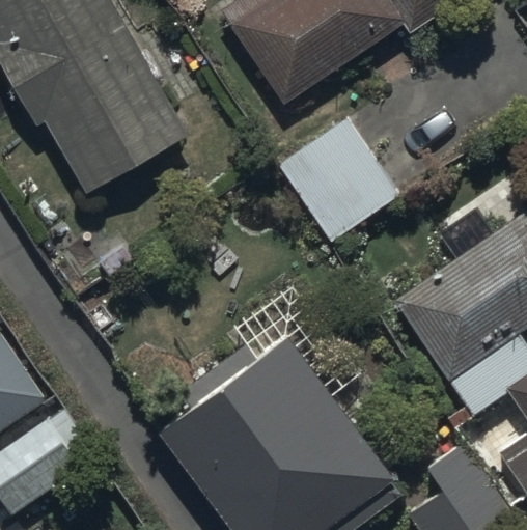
[(190,135),(113,0),(0,0),(0,44),(0,60),(38,128),(46,124),(86,195),(190,135)]
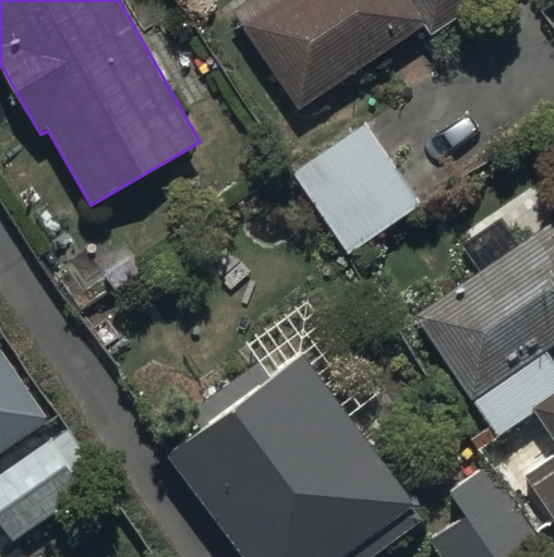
[(242,0),(230,8),(300,110),(425,25),(431,33),(480,0),(242,0)]
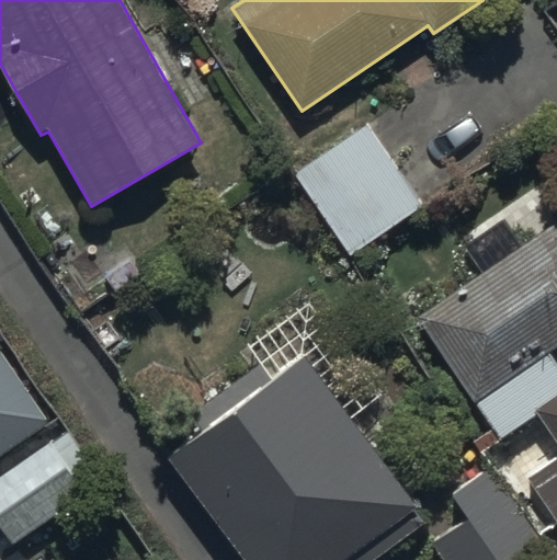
[(292,169),(348,255),(421,207),(390,160),(394,158),(375,128),(370,132),(364,123),(292,169)]
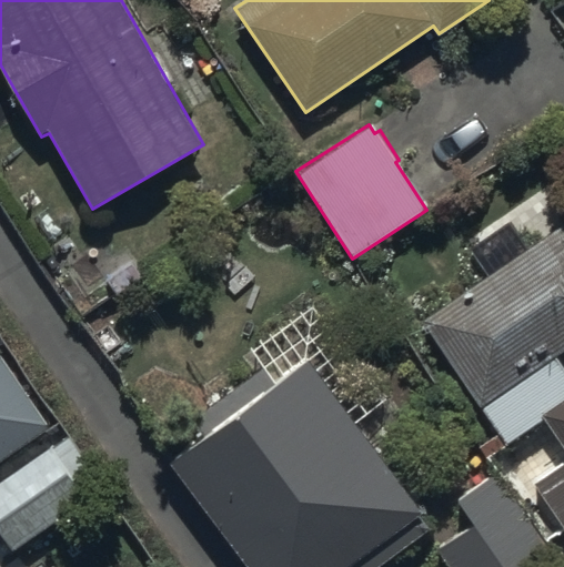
[(487,458),(542,418),(563,452),(563,461),(532,482),(563,532),(563,365),(557,355),(563,350),(563,225),(527,250),(506,219),(466,244),(487,277),(421,321),(494,434),(479,445),(487,458)]
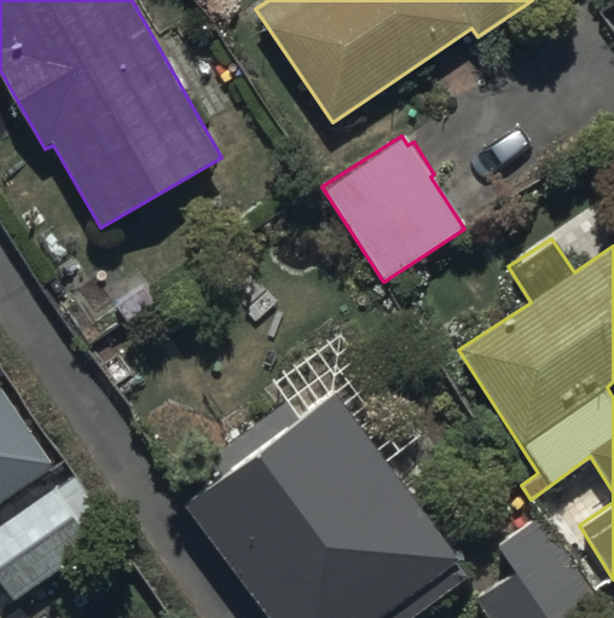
[(0,504),(54,466),(0,391),(0,504)]
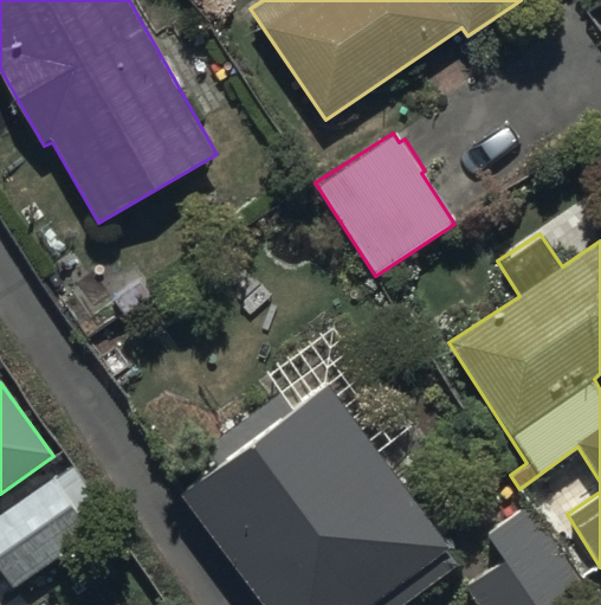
[(186,500),(262,604),(374,604),(454,547),(335,384),(295,412),(279,391),(214,438),(233,464),(186,500)]
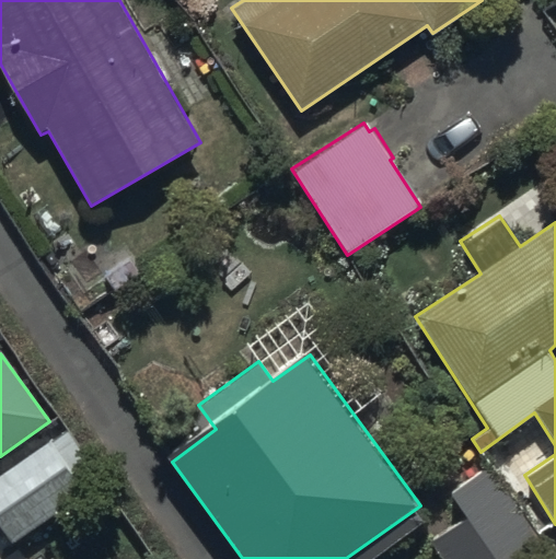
[(48,437),(0,469),(0,525),(12,543),(87,491),(48,437)]
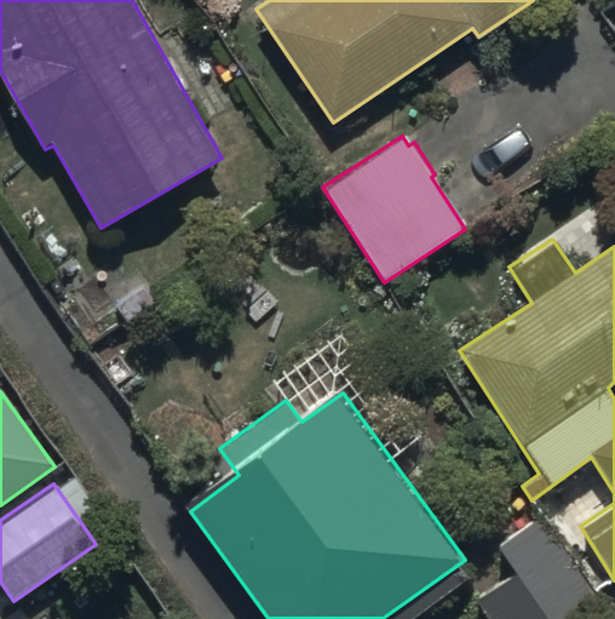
[(609,618),(538,514),(495,544),(515,572),(475,599),(488,618),(609,618)]
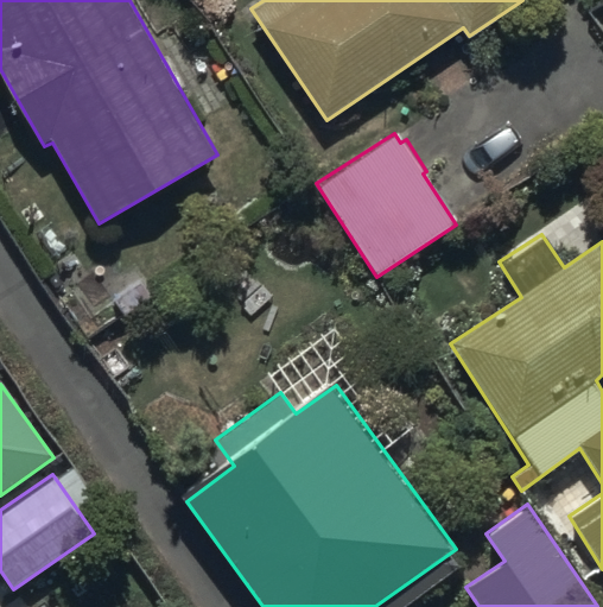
All buildings are outlined.
